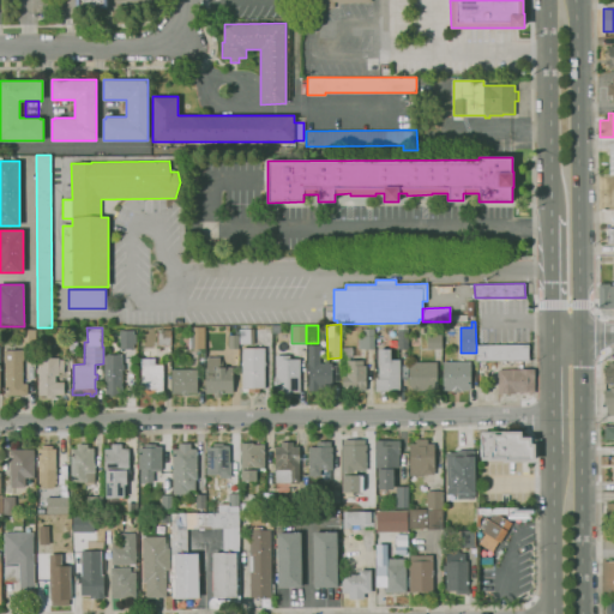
[(204,349),(190,349),(190,327),(204,327),(204,349)]
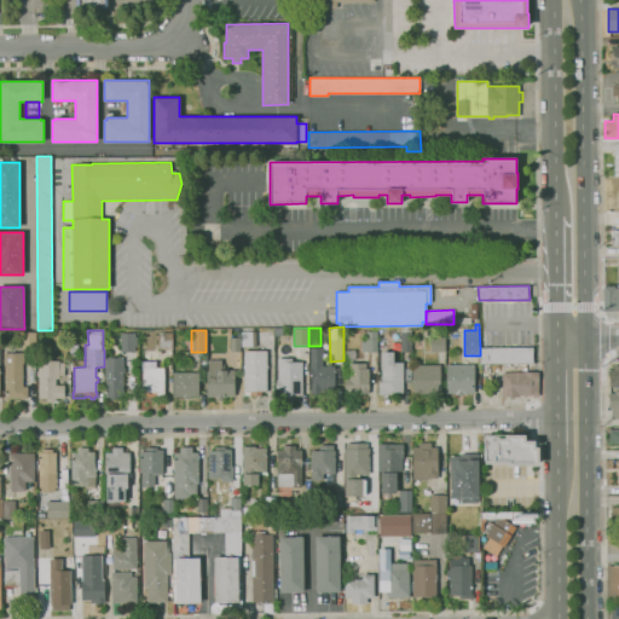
[(35,347),(21,347),(21,331),(35,331),(35,347)]
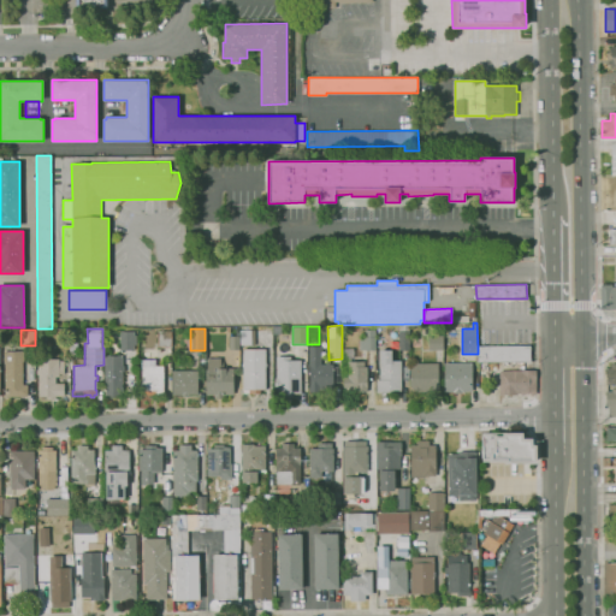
[(255,345),(241,345),(240,330),(255,330),(255,345)]
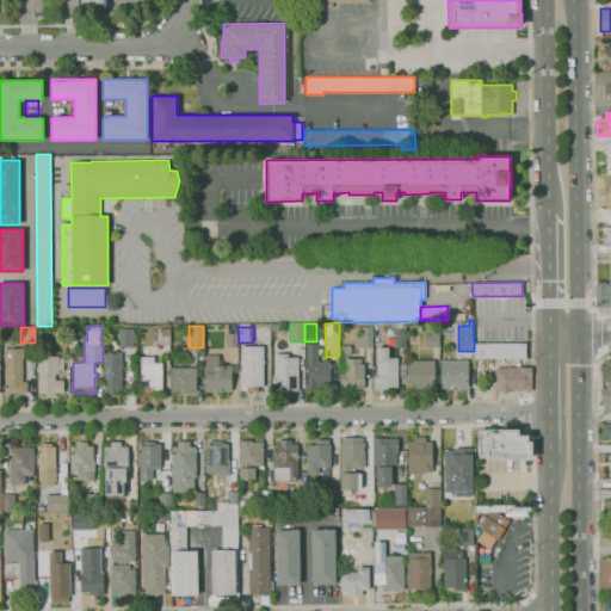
[(362,334),(362,327),(372,327),(372,349),(363,349),(363,347),(362,334)]
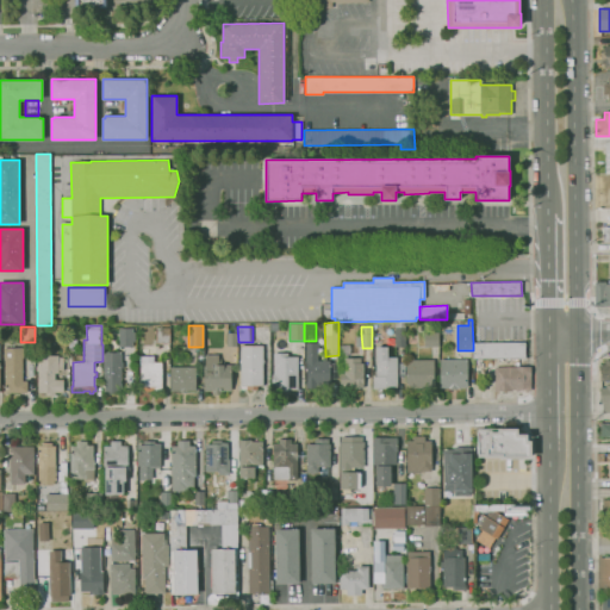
[(396,347),(394,327),(405,327),(406,346),(396,347)]
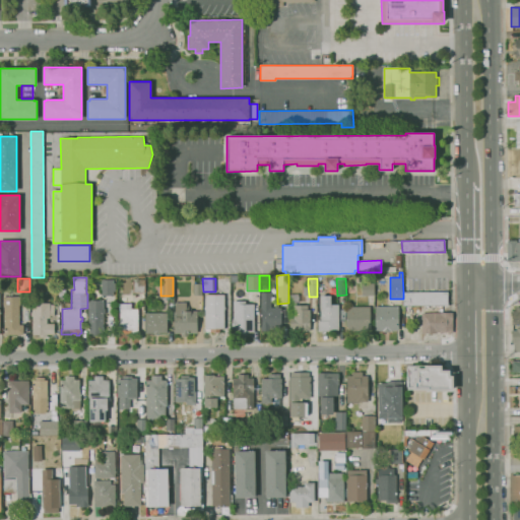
[(102,296),(101,279),(113,279),(113,282),(115,282),(115,290),(113,290),(113,296),(102,296)]
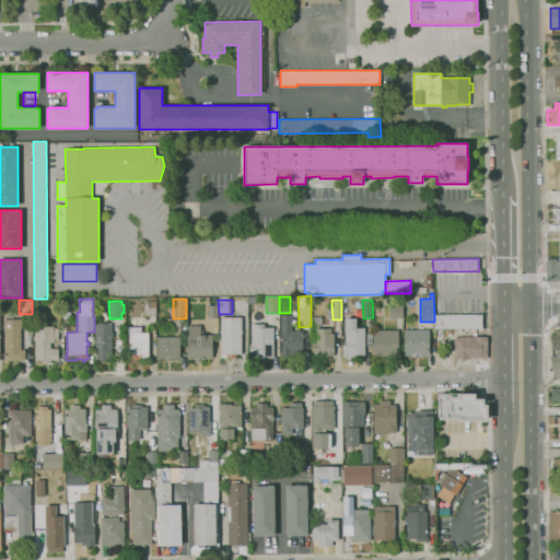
[(156,315),(143,315),(143,301),(155,301),(156,315)]
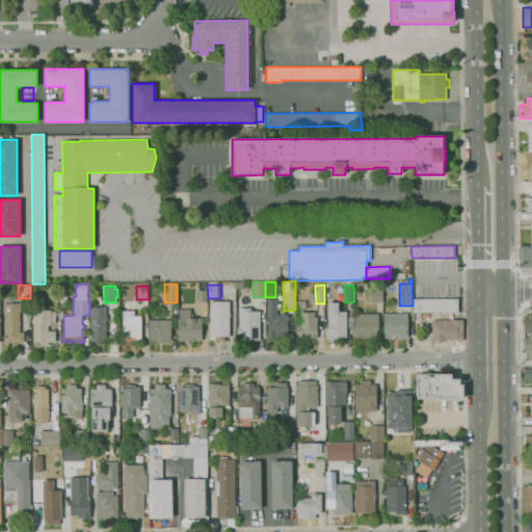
[(207,290),(207,301),(197,301),(197,290),(207,290)]
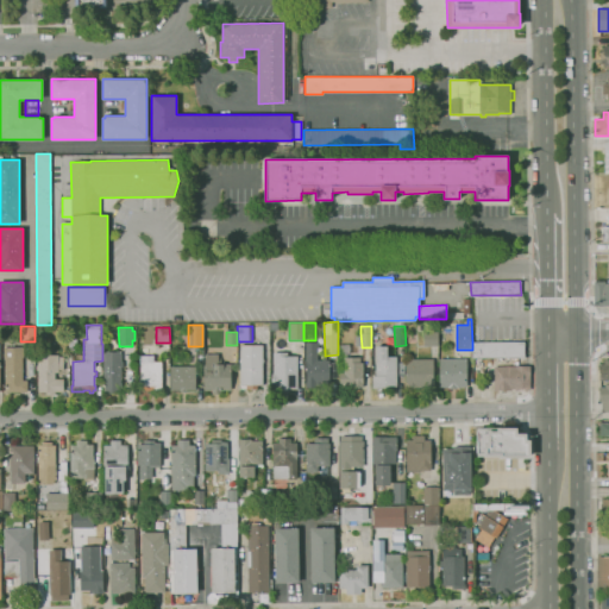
[(424,346),(424,332),(438,332),(439,346),(424,346)]
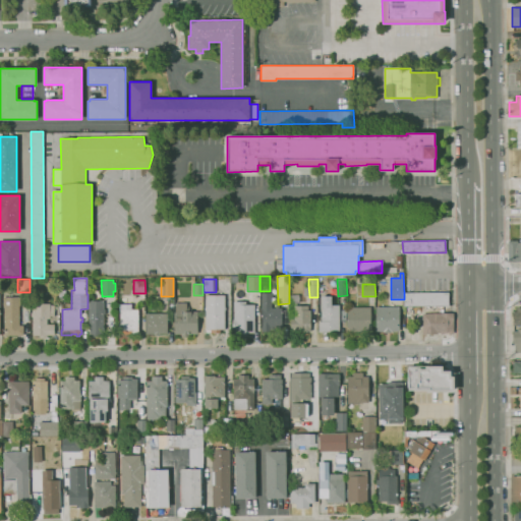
[(262,331),(262,308),(261,292),(271,292),(271,293),(273,293),(273,297),(272,297),(272,308),(282,308),(282,330),(271,331),(262,331)]
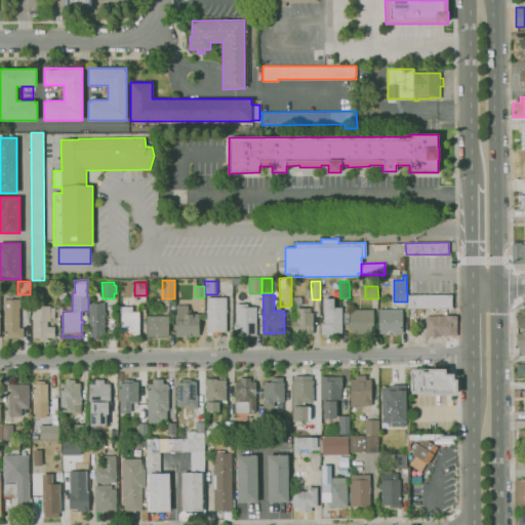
[(407,294),(452,294),(452,308),(407,309),(407,301),(407,294)]
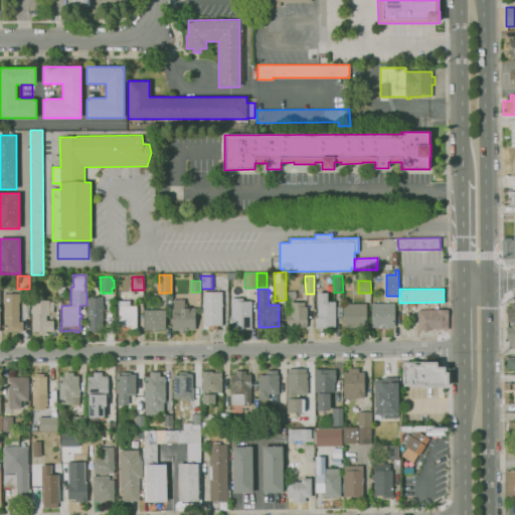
[(287,301),(286,292),(297,291),(297,300),(287,301)]
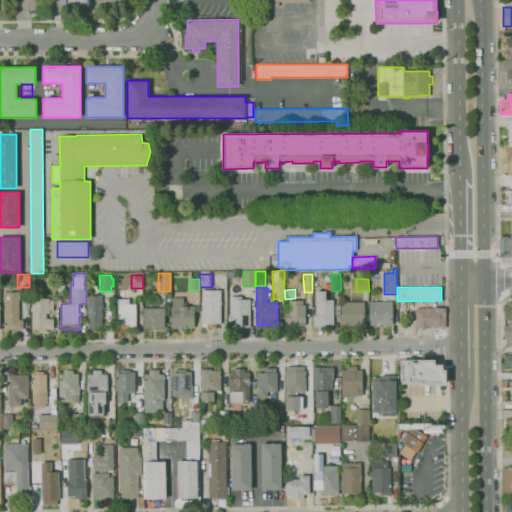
[(98,330),(91,330),(90,328),(87,328),(87,325),(86,325),(86,323),(87,323),(87,319),(87,296),(89,296),(89,290),(97,290),(100,293),(100,296),(102,296),(102,305),(103,305),(103,308),(102,308),(102,328),(98,328),(98,330)]
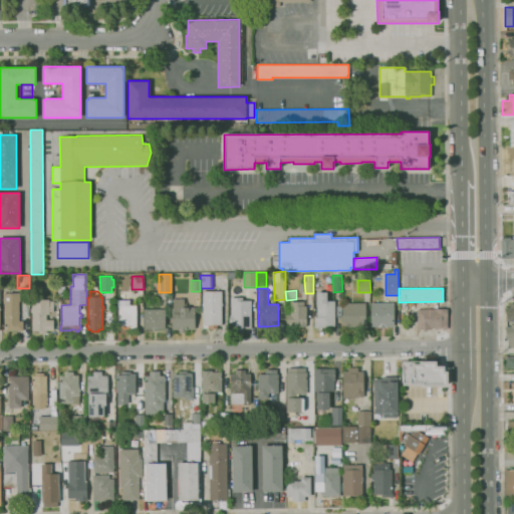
[(203,328),(203,291),(221,291),(222,324),(217,324),(217,327),(208,327),(208,328),(203,328)]
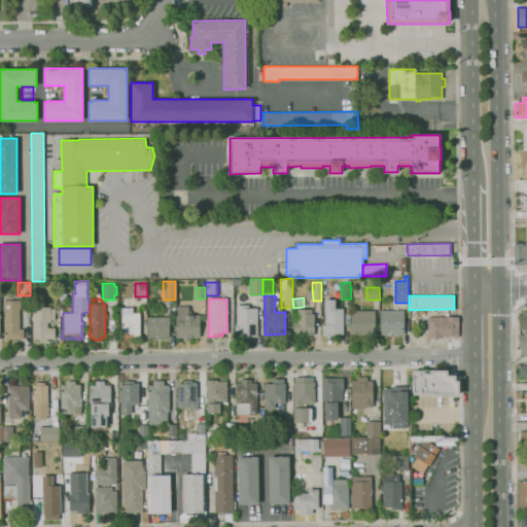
[(343,335),(331,336),(331,335),(322,335),(322,324),(324,324),(324,300),(336,299),(336,309),(343,308),(343,335)]
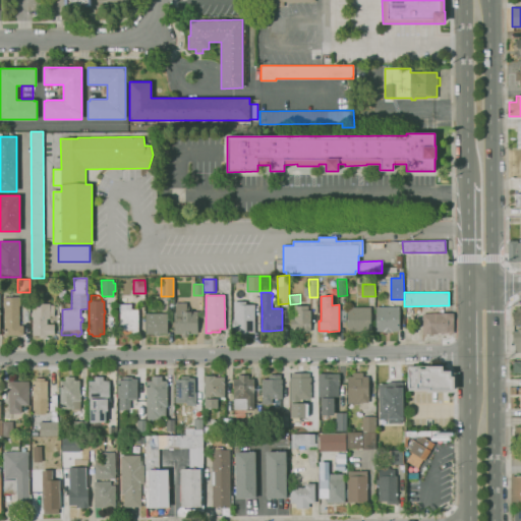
[(23,336),(2,336),(2,327),(3,327),(2,306),(1,306),(1,297),(20,297),(20,305),(19,305),(19,326),(23,326),(23,336)]
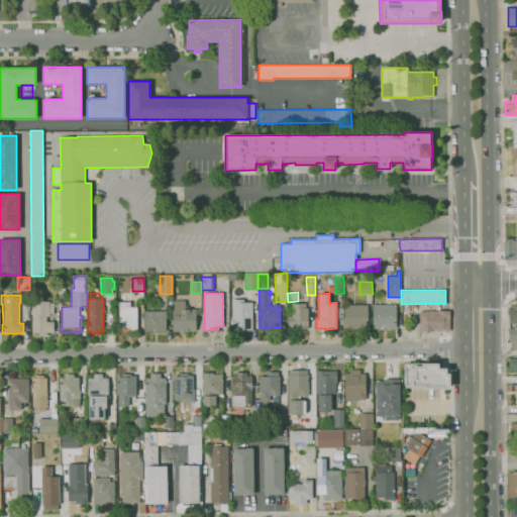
[(252,330),(232,330),(232,327),(230,327),(230,316),(232,316),(231,299),(244,299),(244,302),(252,302),(252,330)]
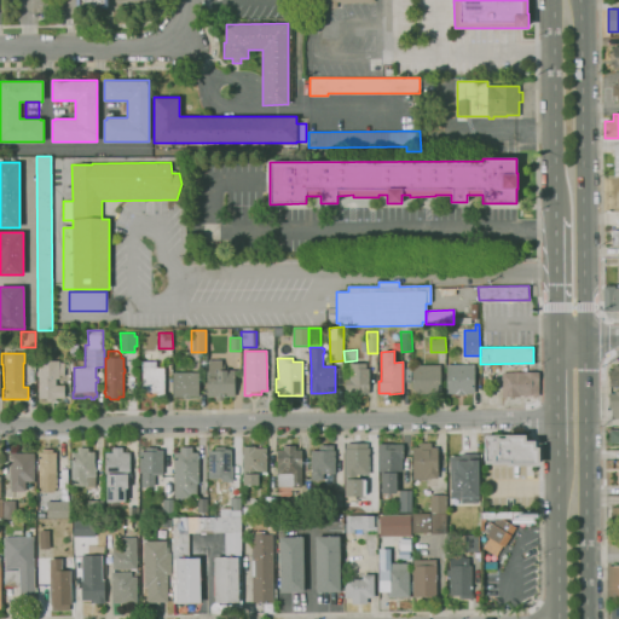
[(56,400),(47,401),(47,398),(39,398),(39,376),(36,376),(36,371),(39,371),(39,360),(59,360),(59,363),(64,363),(64,375),(59,375),(59,376),(59,379),(56,379),(56,385),(64,385),(64,398),(56,398),(56,400)]
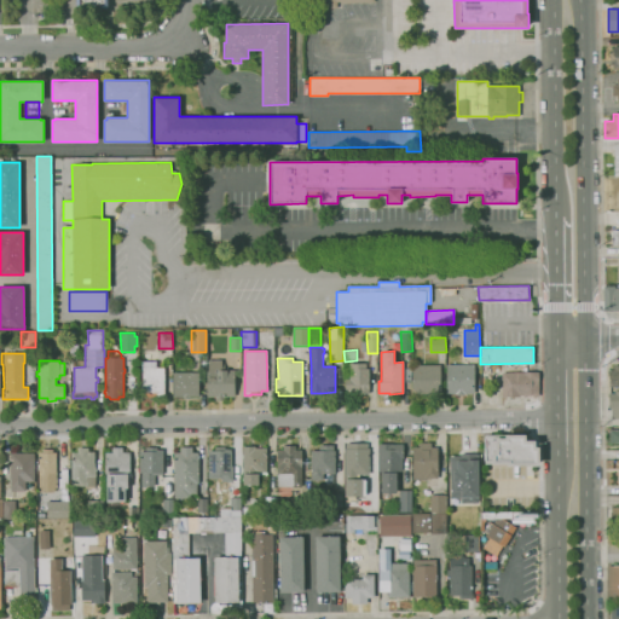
[(224,400),(217,400),(217,397),(207,397),(207,371),(208,371),(208,360),(221,360),(221,370),(235,370),(235,397),(224,397),(224,400)]
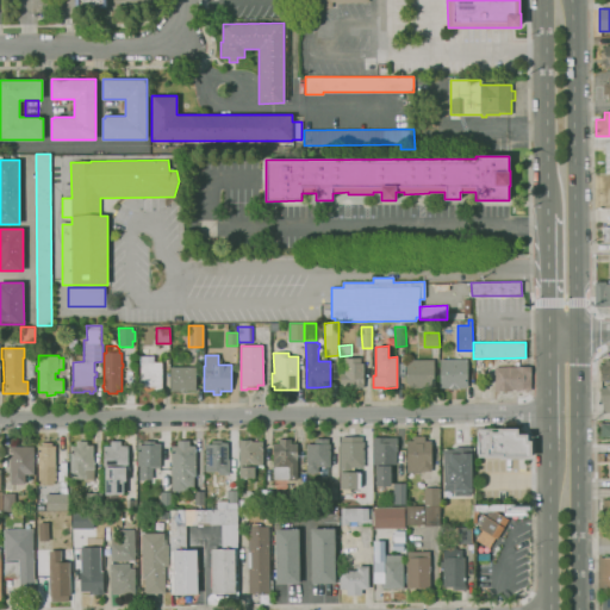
[(363,387),(349,387),(349,384),(340,384),(340,373),(344,373),(344,358),(360,358),(360,363),(363,363),(363,387)]
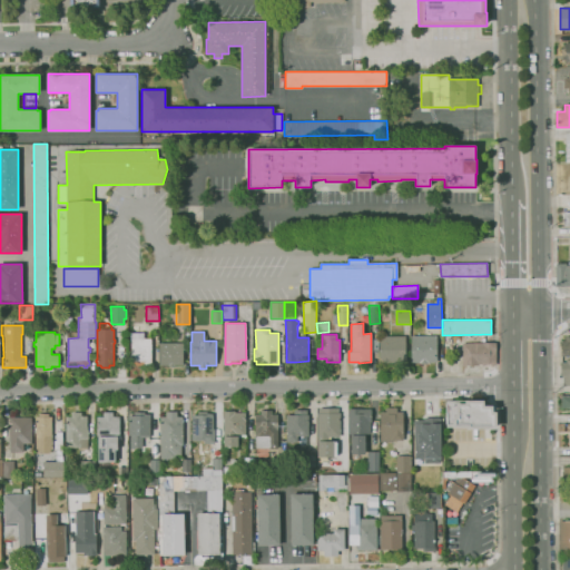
[(560,354),(569,354),(569,334),(559,334),(560,354)]
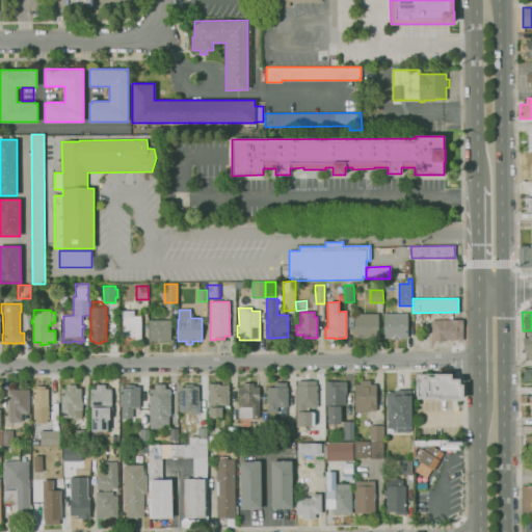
[(379,339),(354,339),(354,314),(378,313),(379,339)]
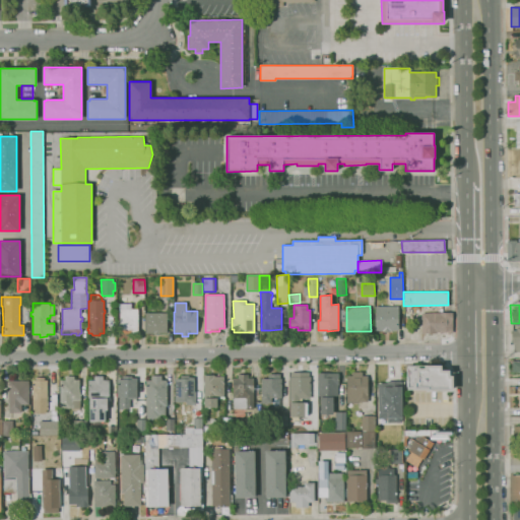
[(390,332),(383,332),(383,330),(375,330),(375,306),(398,306),(398,330),(390,330),(390,332)]
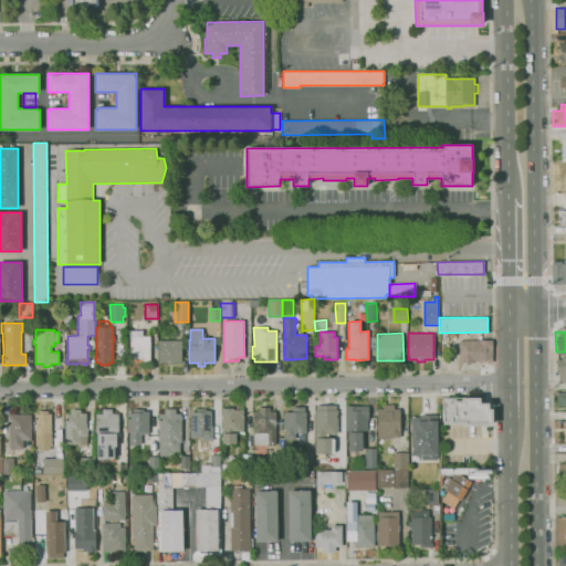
[(144,363),(130,363),(130,359),(130,336),(150,336),(150,362),(144,362),(144,363)]
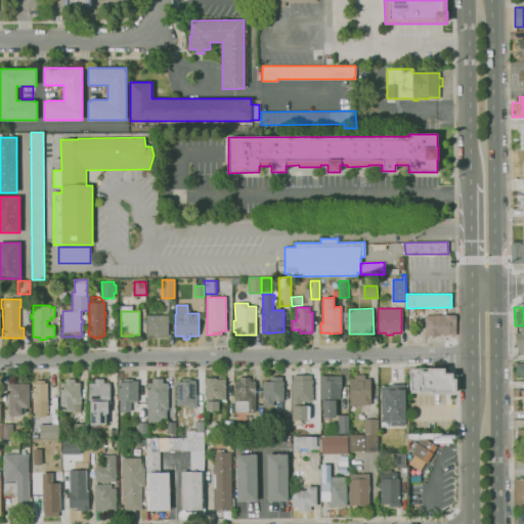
[(160,337),(155,337),(155,336),(146,336),(146,315),(168,315),(169,336),(160,336),(160,337)]
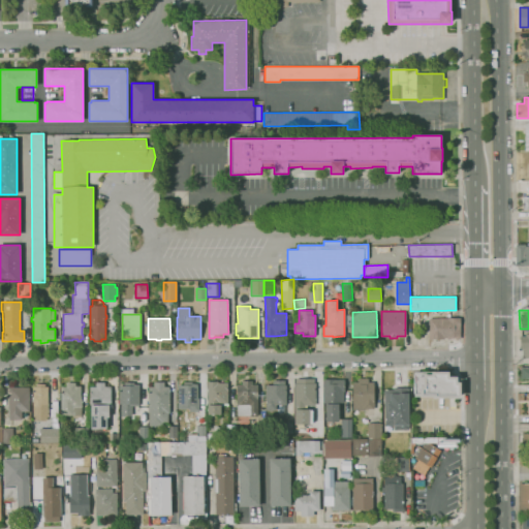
[(434,340),(429,340),(429,336),(428,336),(428,331),(429,331),(429,327),(427,327),(427,321),(429,321),(429,318),(460,318),(460,339),(448,339),(448,340),(443,340),(443,338),(436,338),(436,340),(434,340)]
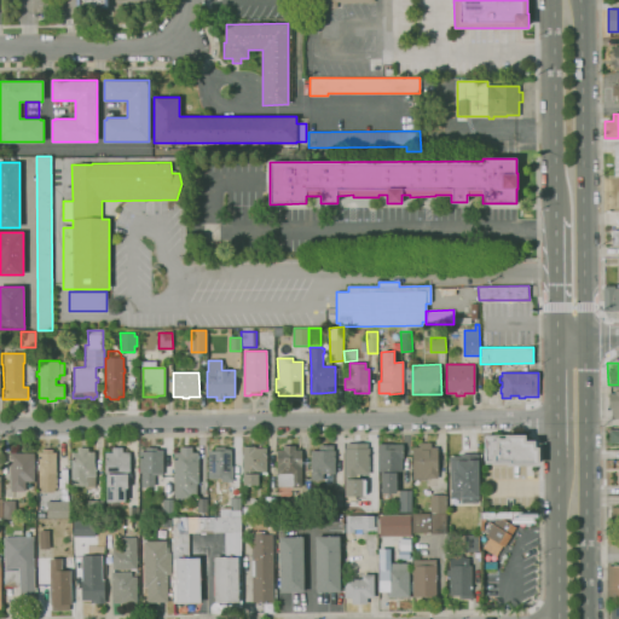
[(618,418),(618,391),(608,391),(608,418),(618,418)]
